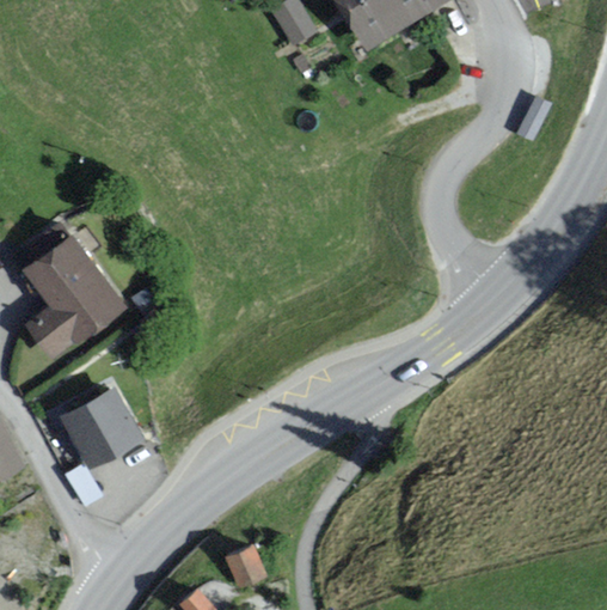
[(277,0),(268,6),(290,40),(313,24),(296,0),(277,0)]
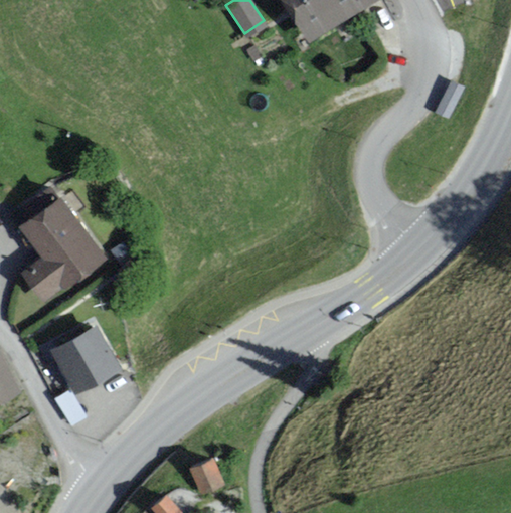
[(272,0),(295,37),(355,0),(272,0)]
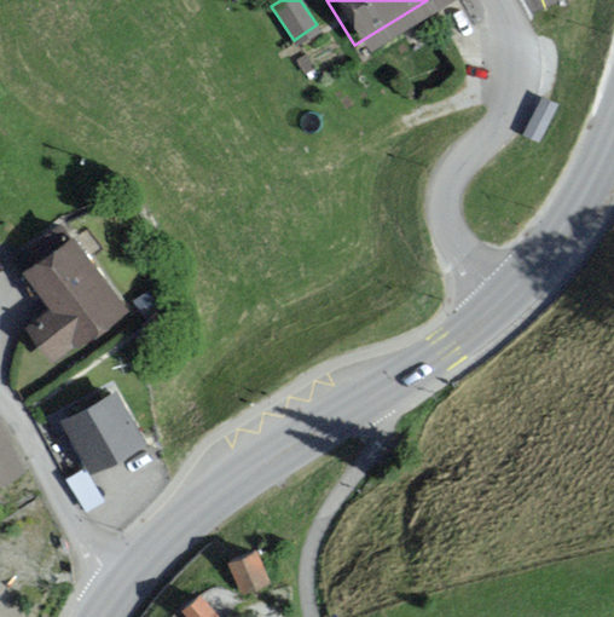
[(128,313),(74,237),(21,275),(46,311),(23,327),(46,359),(73,341),(77,349),(128,313)]
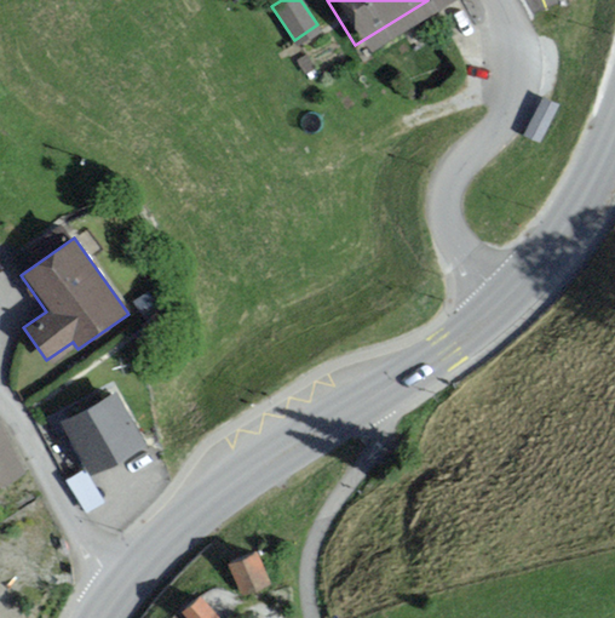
[(121,392),(65,419),(92,470),(148,442),(121,392)]
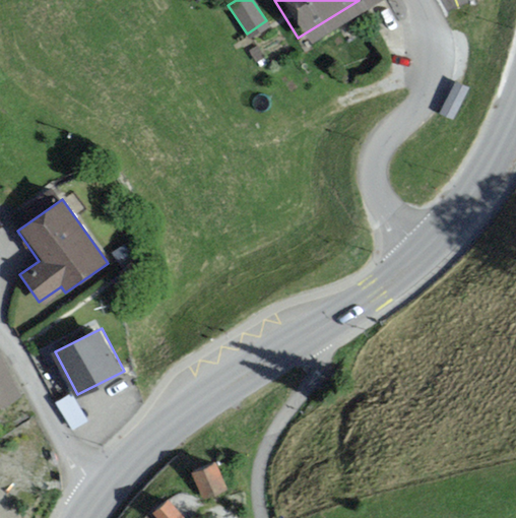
[(0,399),(9,394),(0,377),(0,399)]
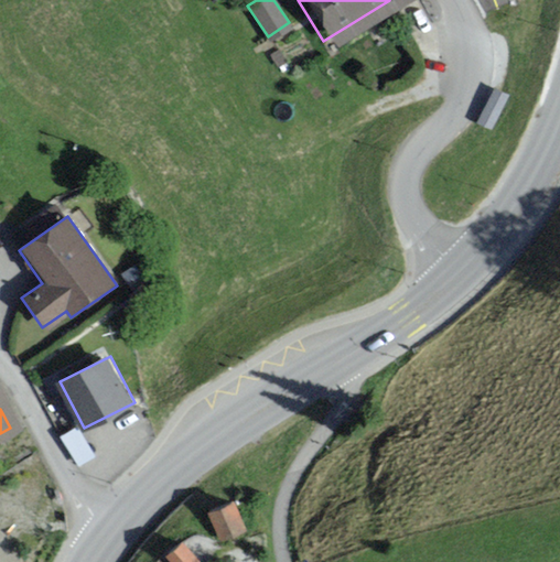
[(238,500),(211,511),(221,537),(248,525),(238,500)]
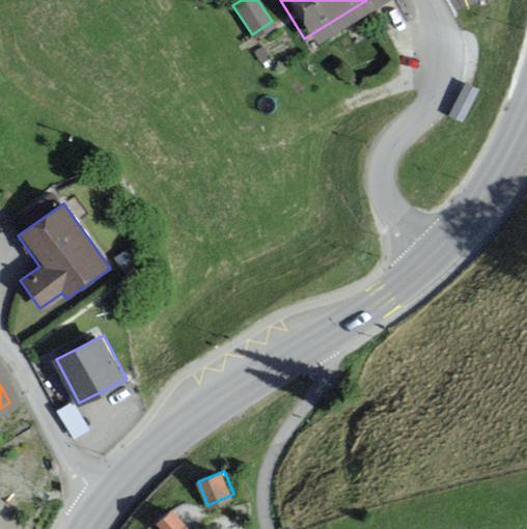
[(189,528),(179,510),(158,523),(161,528),(189,528)]
